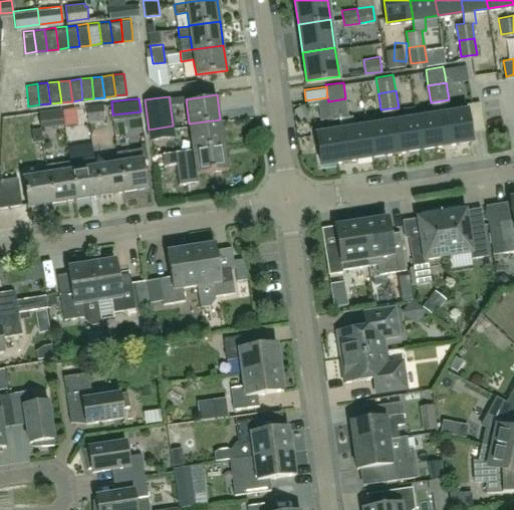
[(348,115),(345,98),(328,101),(330,117),(339,116),(348,115)]
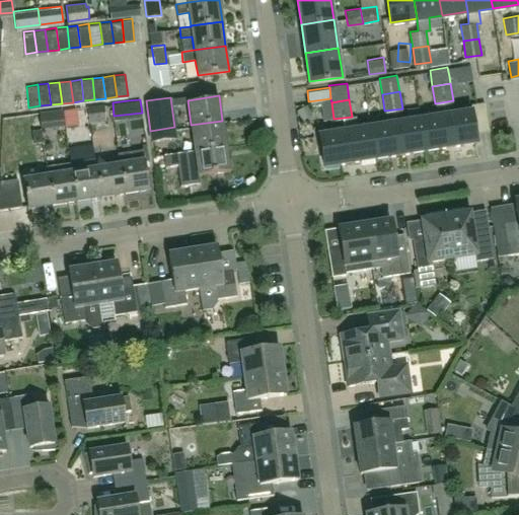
[(471,108),(474,131),(489,129),(485,101),(470,103),(471,108)]
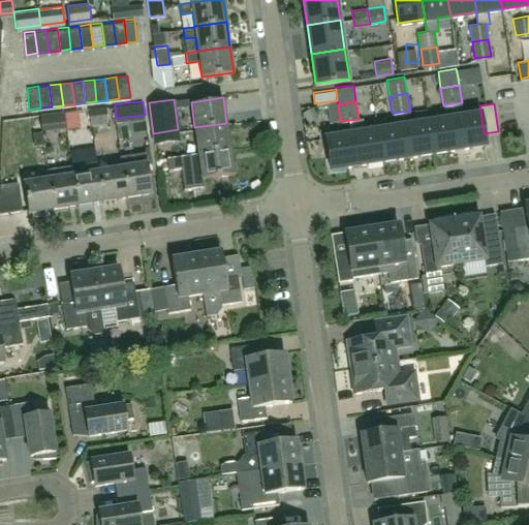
[(105,106),(89,109),(91,124),(107,122),(105,106)]
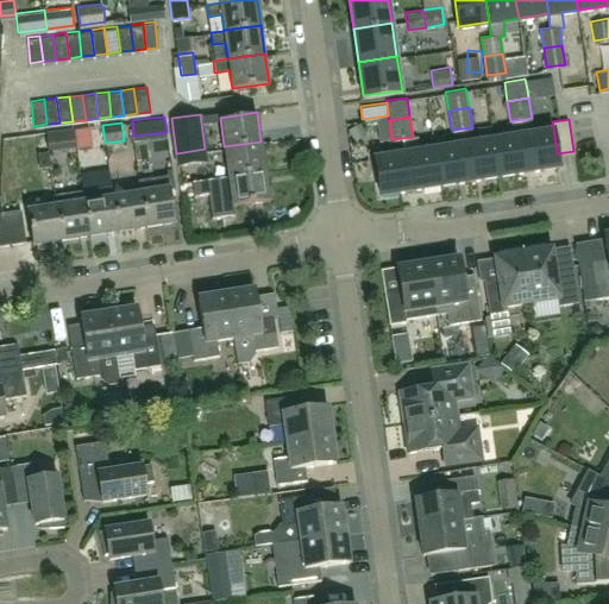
[(360,123),(349,131),(356,143),(368,134),(360,123)]
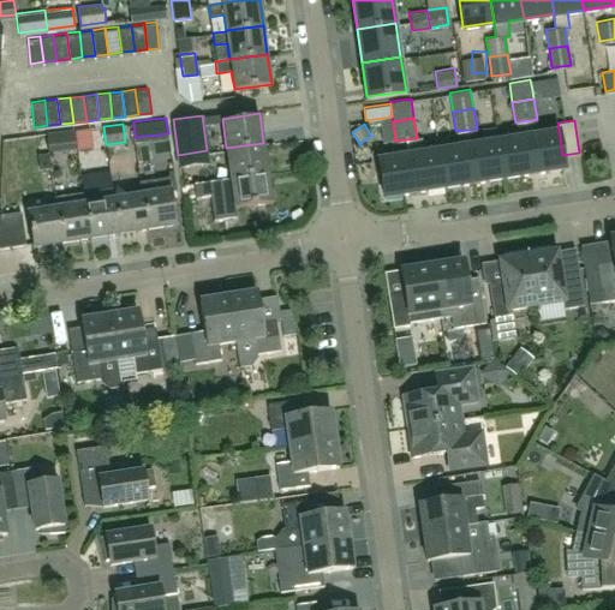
[(76,145),(75,129),(46,132),(47,148),(57,147),(76,145)]
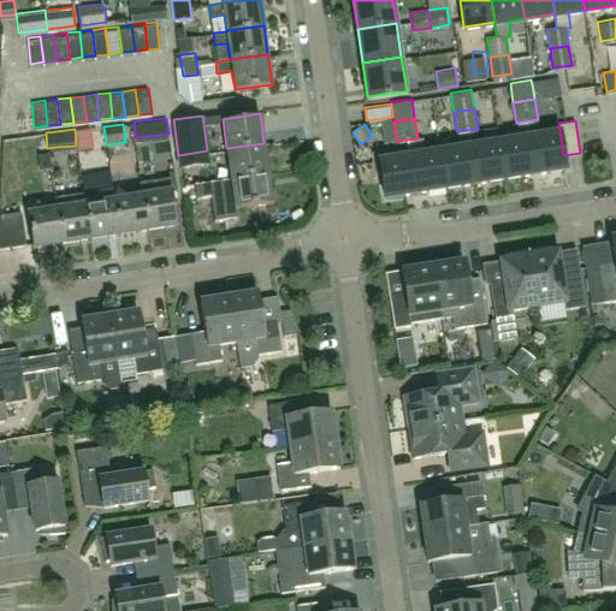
[(560,129),(539,132),(528,134),(534,171),(566,166),(563,155),(560,129)]
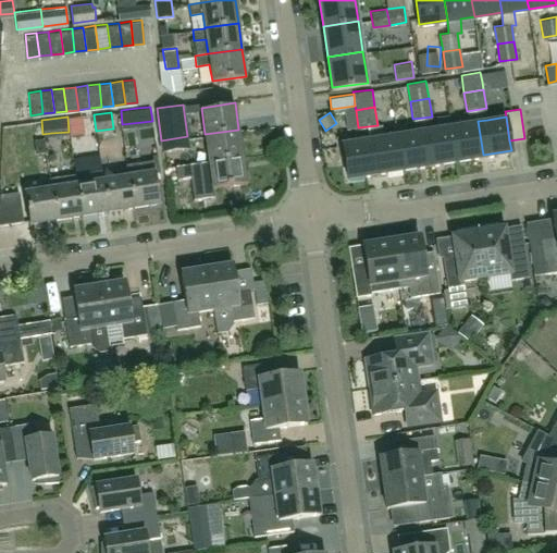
[(457,159),(483,155),(478,121),(469,123),(452,125),(457,159)]
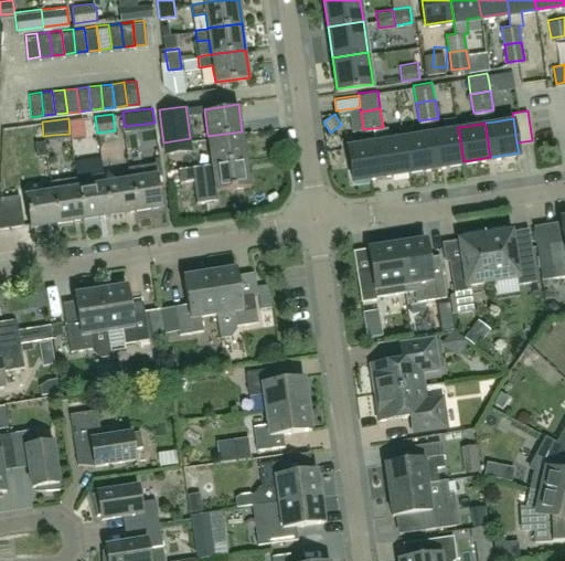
[(430,131),(436,166),(464,161),(458,127),(444,129),(430,131)]
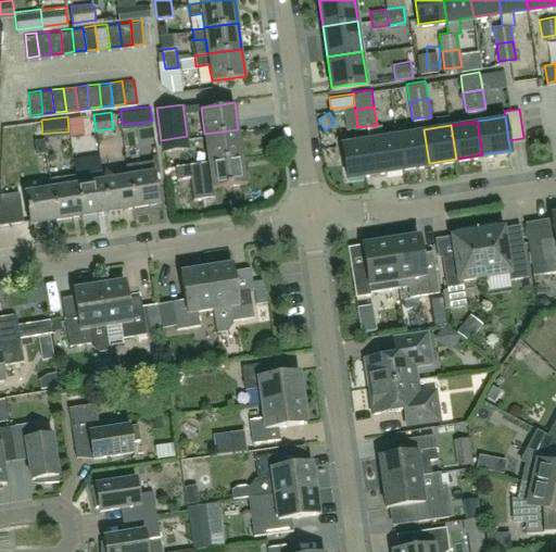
[(242,157),(238,129),(204,134),(209,161),(242,157)]
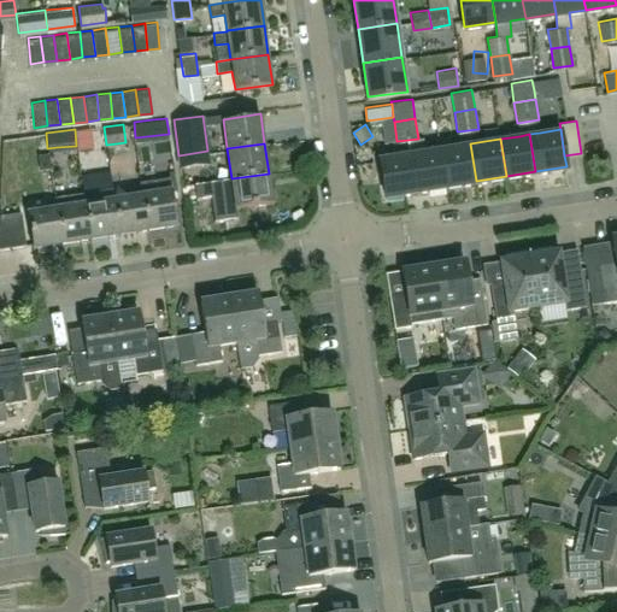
[(446,186),(476,181),(470,143),(440,148),(446,186)]
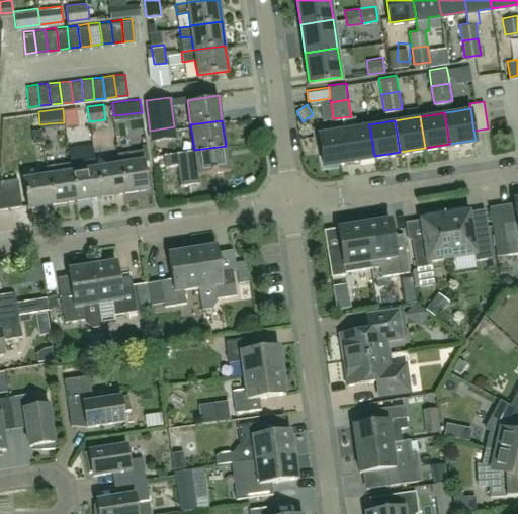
[(369,124),(355,126),(344,129),(349,160),(374,156),(369,124)]
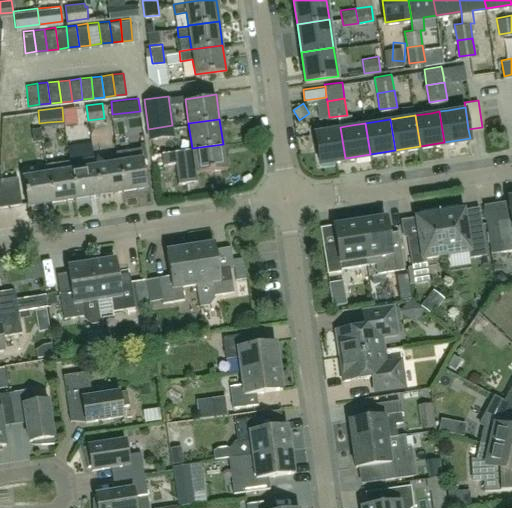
[(172,125),(148,129),(149,138),(162,136),(173,135),(172,125)]
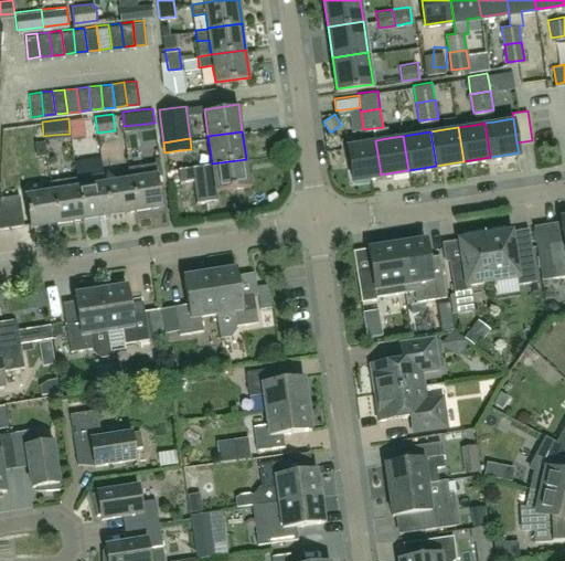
[(44,139),(34,140),(35,155),(45,152),(44,139)]
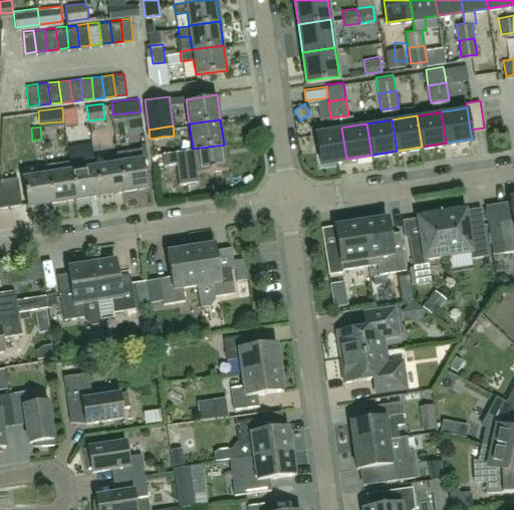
[(320,163),(346,159),(341,128),(315,132),(320,163)]
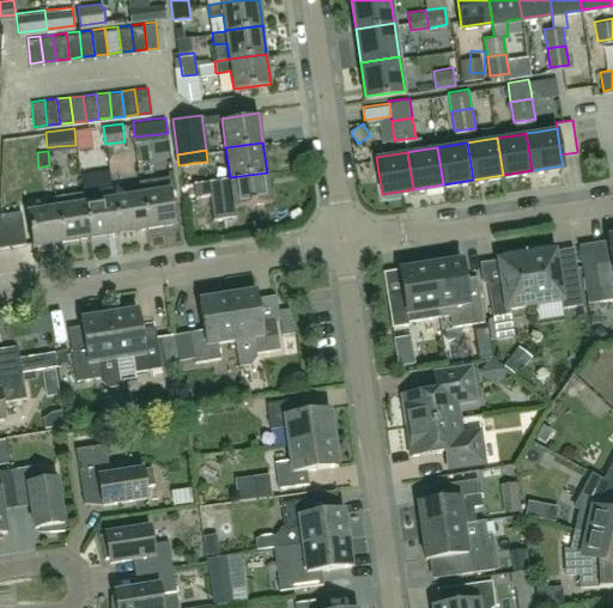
[(271,201),(267,172),(230,177),(234,206),(271,201)]
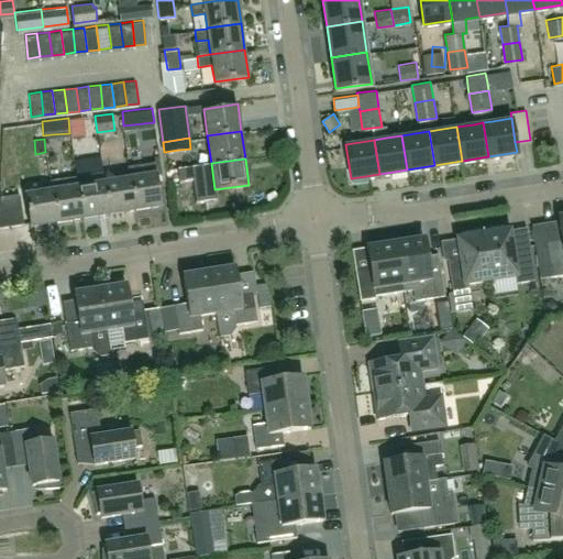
[(129,165),(130,175),(135,209),(162,205),(156,171),(155,161),(129,165)]
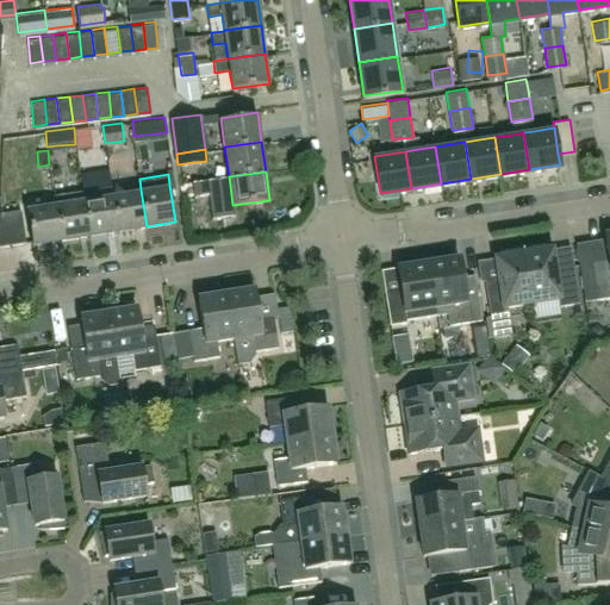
[(119,231),(113,194),(114,193),(113,184),(83,188),(91,235),(119,231)]
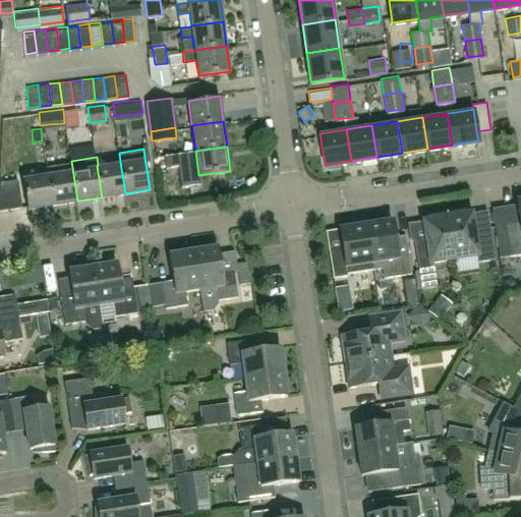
[(47,164),(49,173),(53,205),(77,200),(71,161),(47,164)]
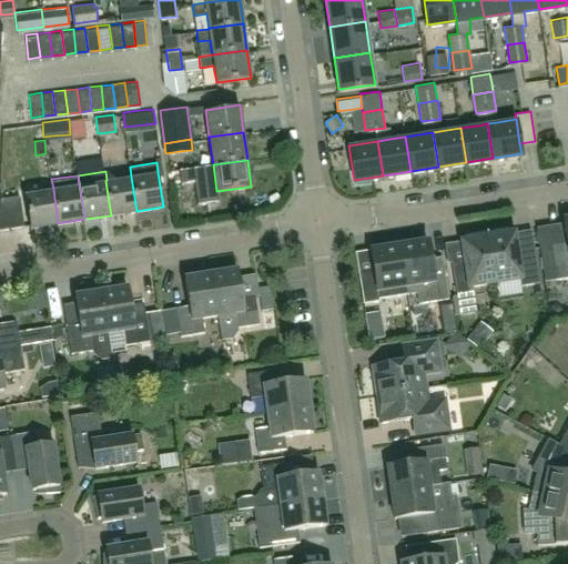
[(137,211),(131,177),(107,180),(105,181),(111,215),(137,211)]
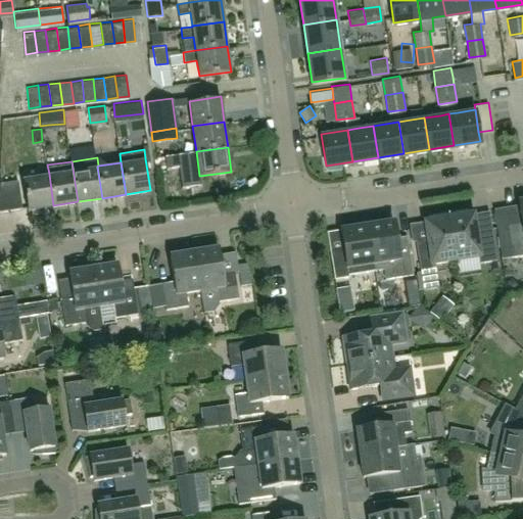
[(28,209),(53,205),(49,174),(24,178),(28,209)]
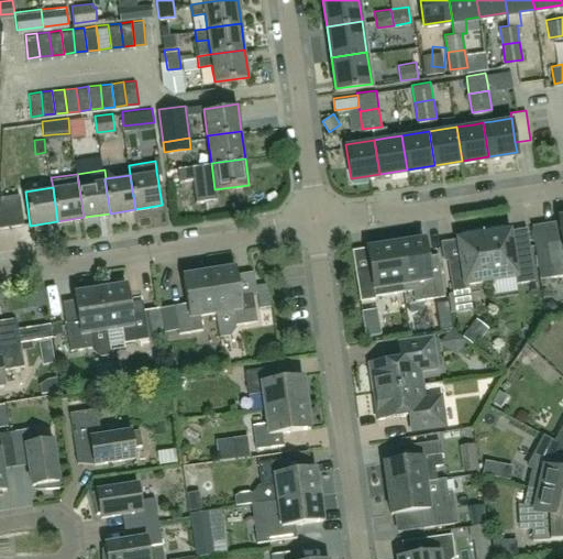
[(20,193),(0,196),(0,226),(25,221),(20,193)]
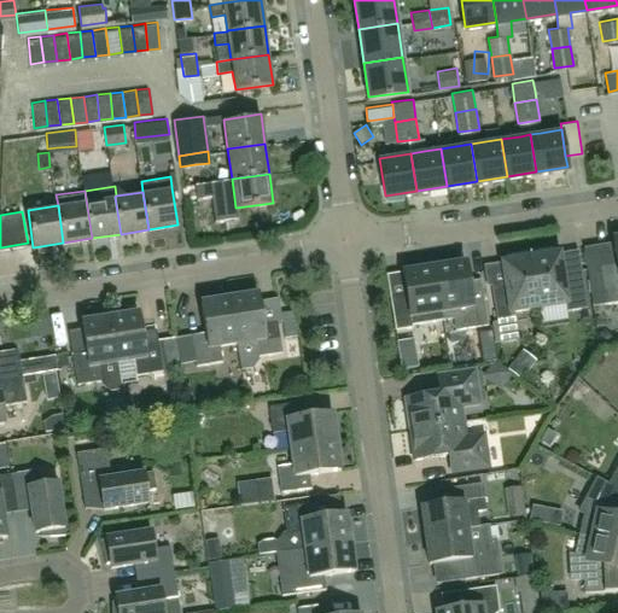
[(617,235),(613,237),(617,266),(599,268),(604,302),(617,299),(617,235)]
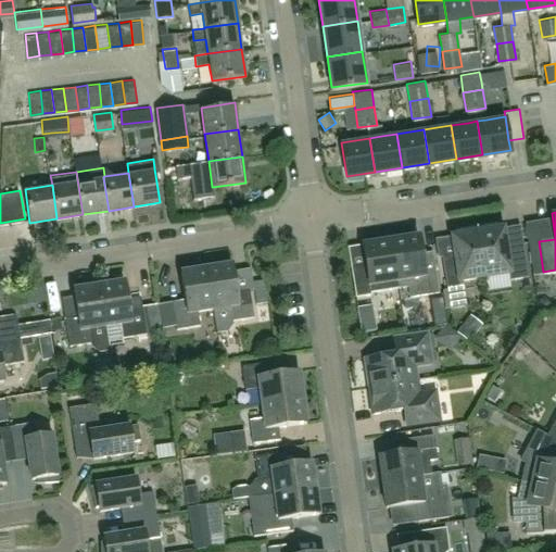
[(476,225),(484,275),(508,271),(509,278),(528,275),(523,241),(507,243),(505,240),(503,226),(497,226),(497,222),(476,225)]
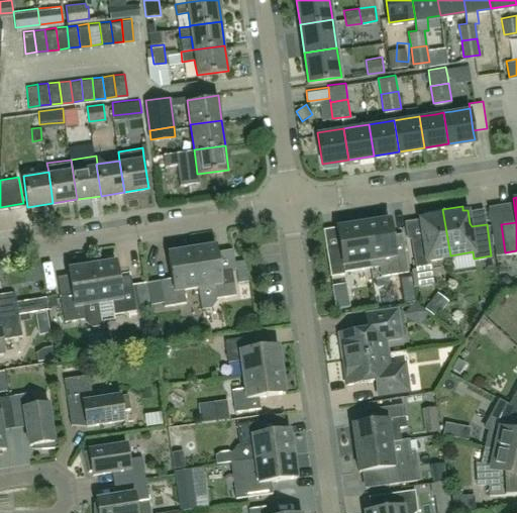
[(450,255),(442,209),(424,212),(424,216),(420,217),(422,230),(421,234),(411,236),(415,268),(429,266),(428,260),(450,255)]
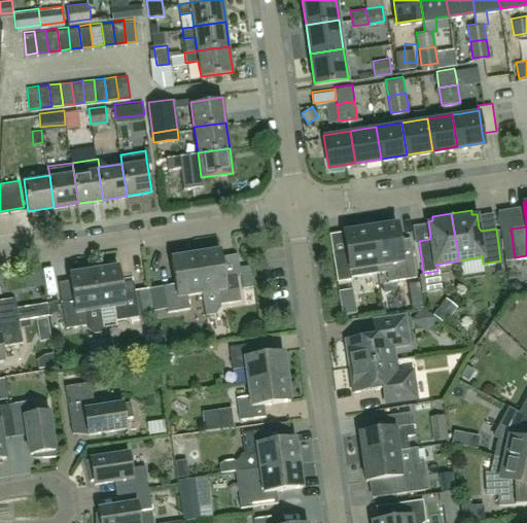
[(371,225),(378,271),(387,270),(388,280),(416,276),(411,240),(402,241),(399,239),(396,221),(371,225)]
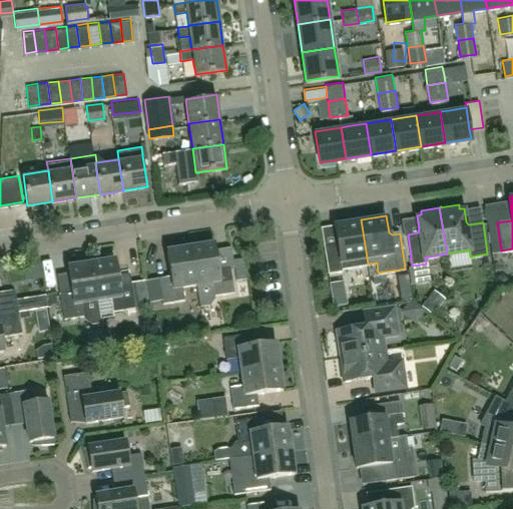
[(342,268),(368,264),(361,219),(335,223),(338,240),(335,243),(325,245),(325,241),(324,242),(328,273),(343,270),(342,268)]
